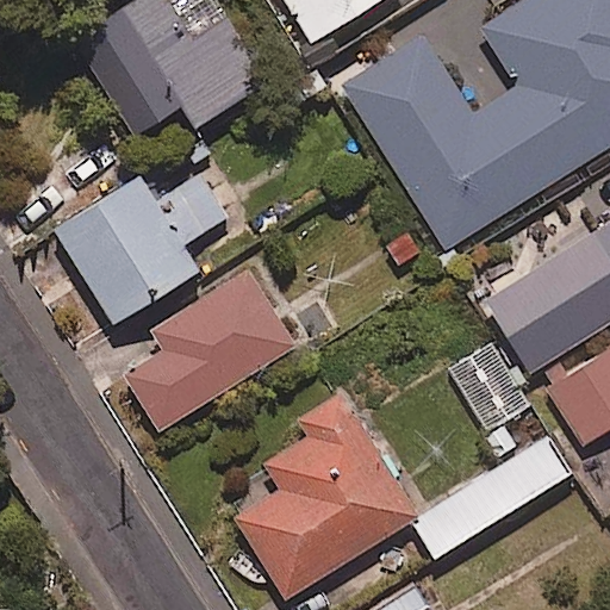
[(267,83),(213,0),(135,0),(73,41),(136,137),(180,109),(194,130),(267,83)]
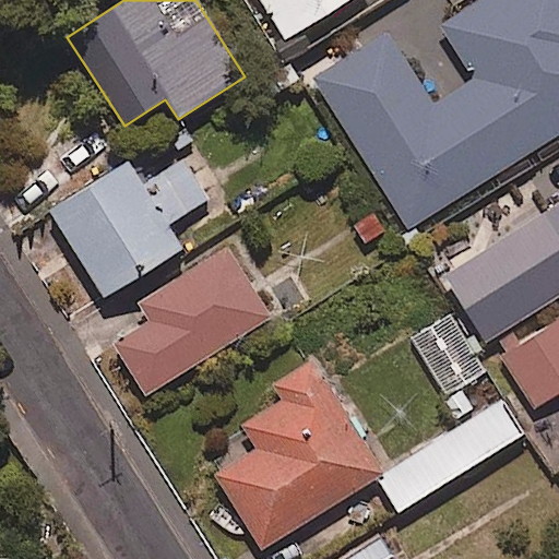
[(349,0),(260,0),(285,40),(349,0)]
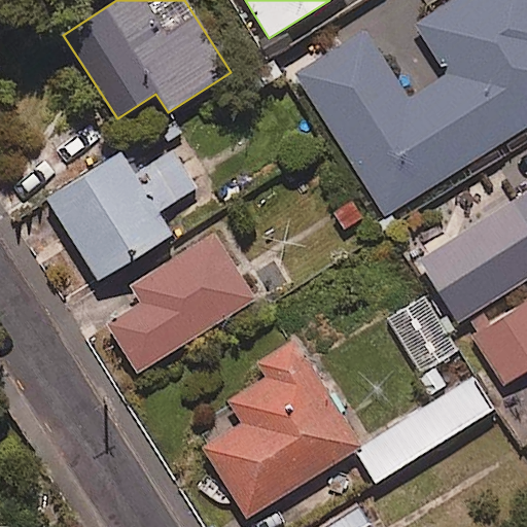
[(526,0),(455,0),(419,23),(451,74),(409,100),(366,32),(297,75),(385,216),(526,128),(526,0)]
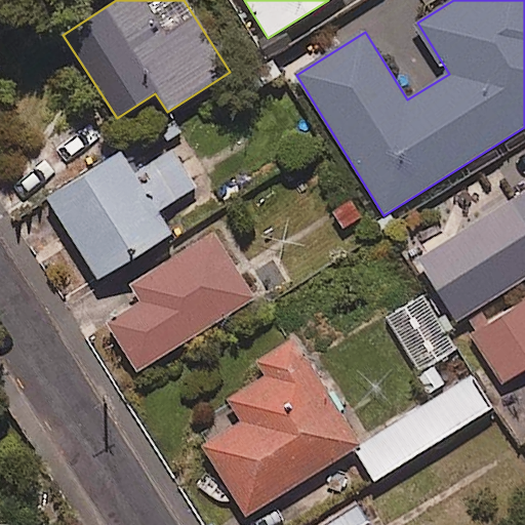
[(195,187),(171,151),(132,175),(118,153),(46,200),(99,281),(169,235),(155,213),(195,187)]
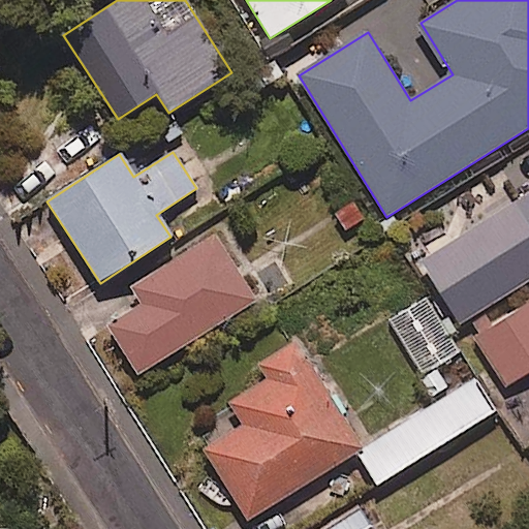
[(528,281),(528,194),(421,265),(460,325),(528,281)]
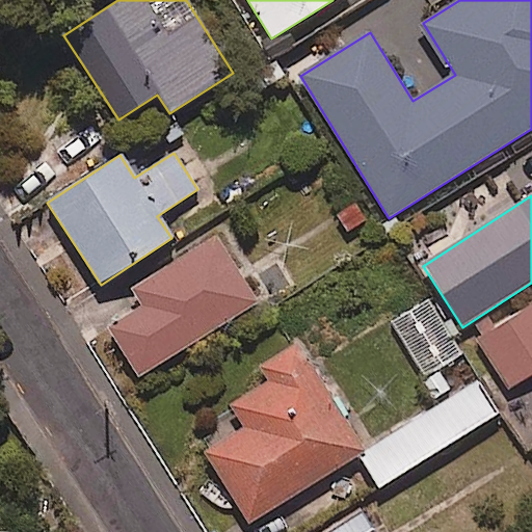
[(258,303),(217,238),(132,290),(143,308),(108,329),(138,377),(258,303)]
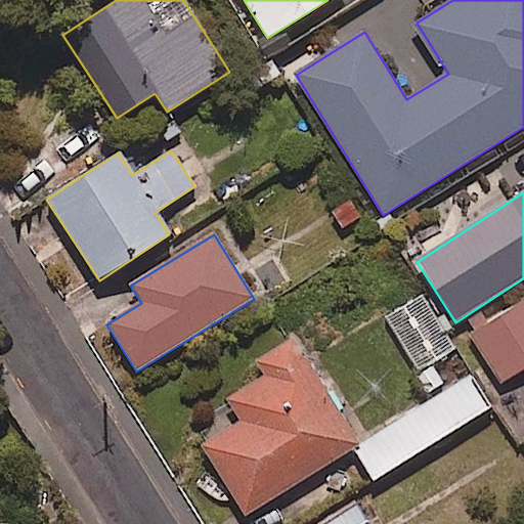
[(523,367),(523,302),(523,301),(467,338),(498,386),(523,367)]
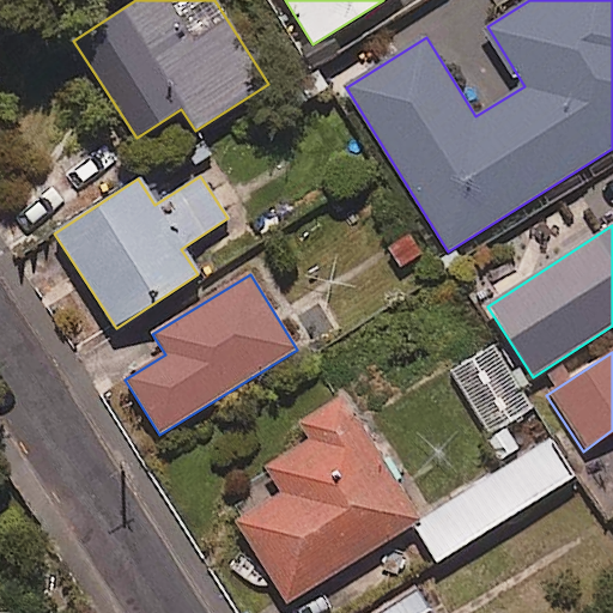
[(419,521),(344,400),(297,430),(307,443),(256,475),(271,498),(235,520),(287,604),(419,521)]
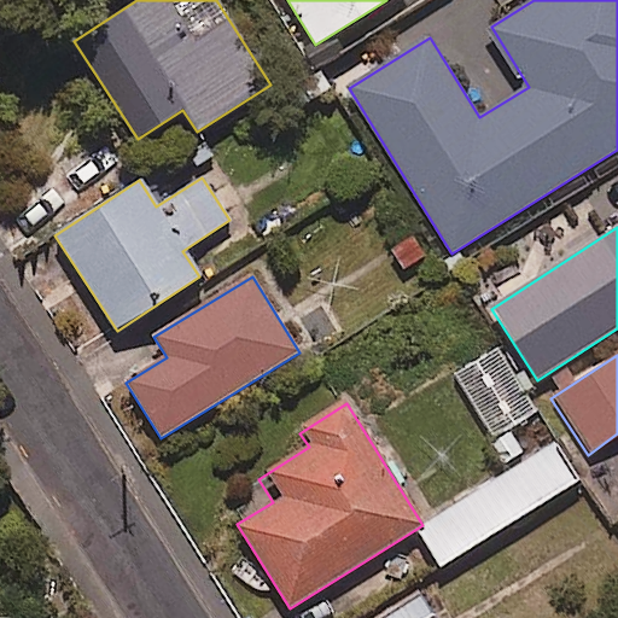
[(578,482),(557,445),(417,531),(439,567),(578,482)]
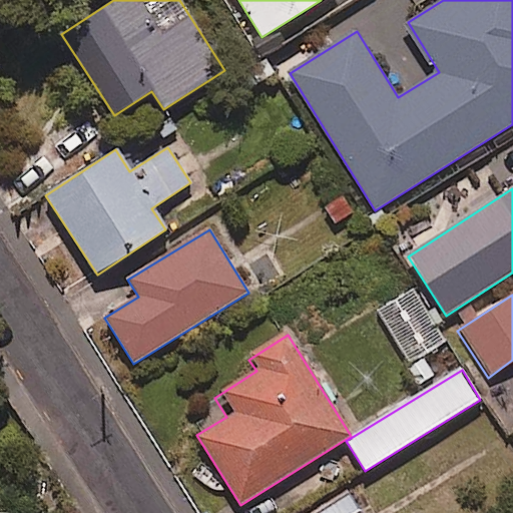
[(360,512),(347,493),(317,512),(360,512)]
